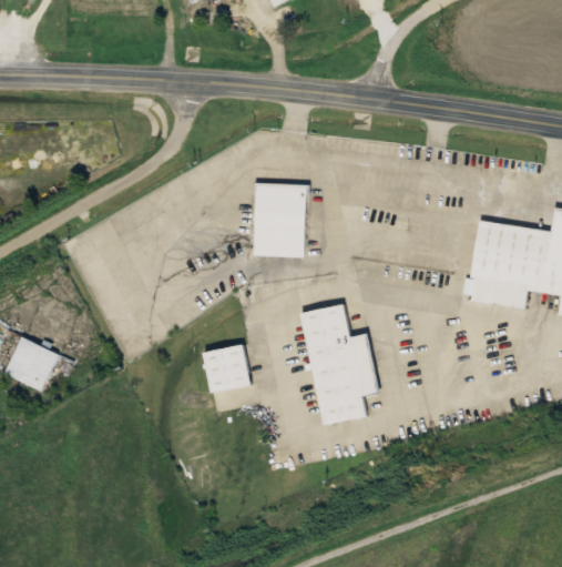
[(265,0),(269,9),(287,0),(265,0)]
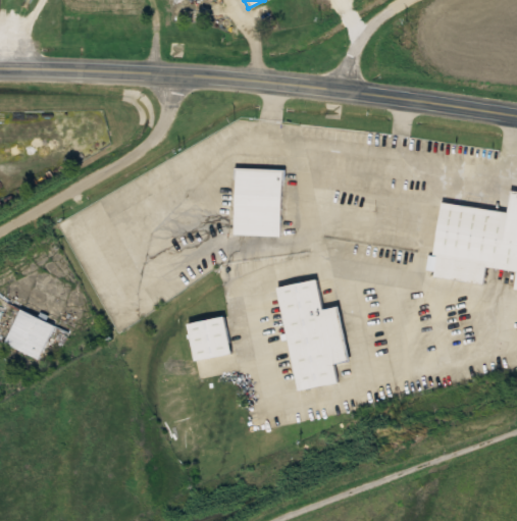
[(229,237),(279,238),(281,169),(231,168),(229,237)]
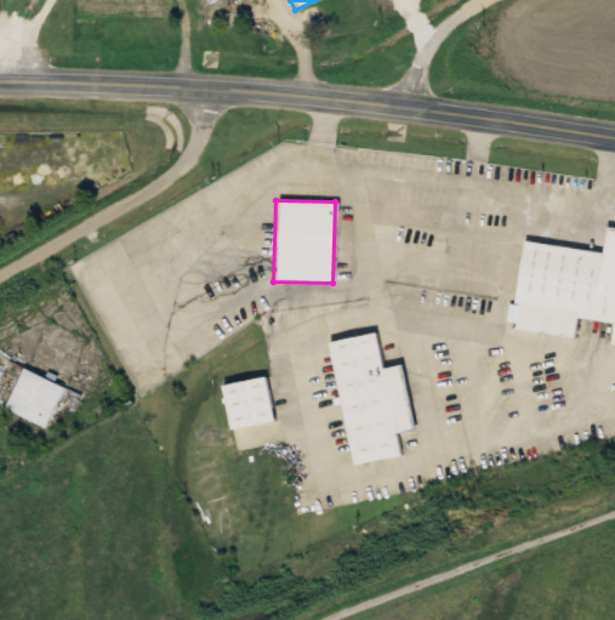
[(614,320),(573,316),(570,339),(519,331),(531,240),(614,251),(614,320)]
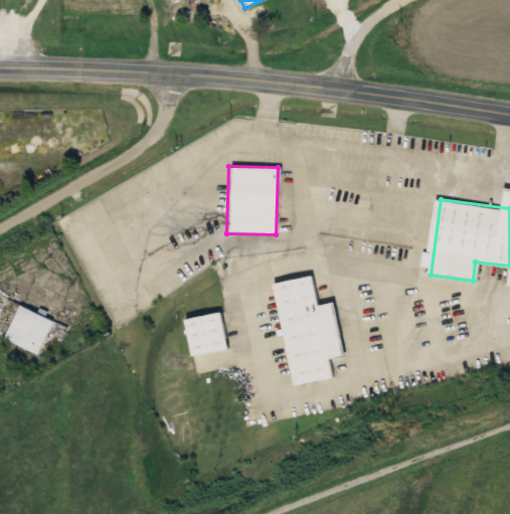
[(273,284),(289,385),(333,378),(330,359),(343,356),(335,302),(318,305),(313,278),(273,284)]
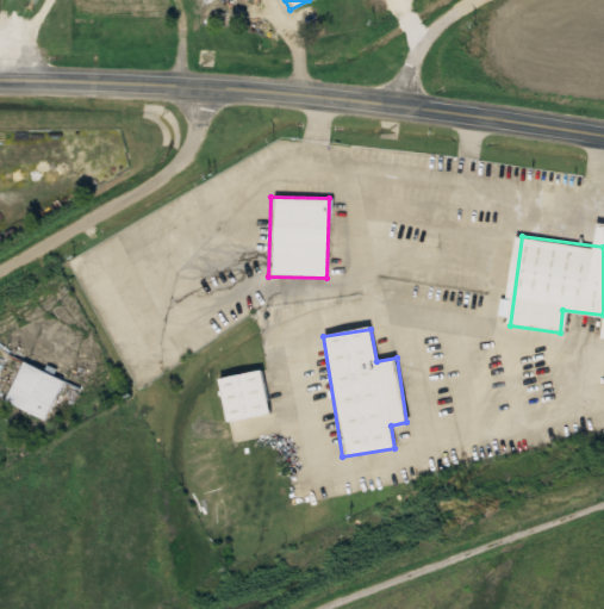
[(44,422),(62,380),(22,362),(2,405),(44,422)]
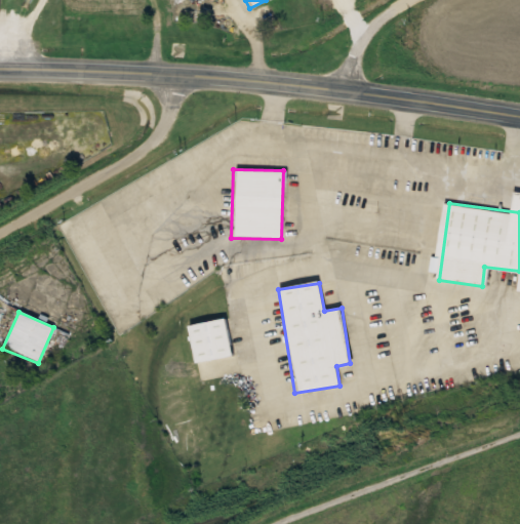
[(185,326),(190,363),(232,357),(226,319),(185,326)]
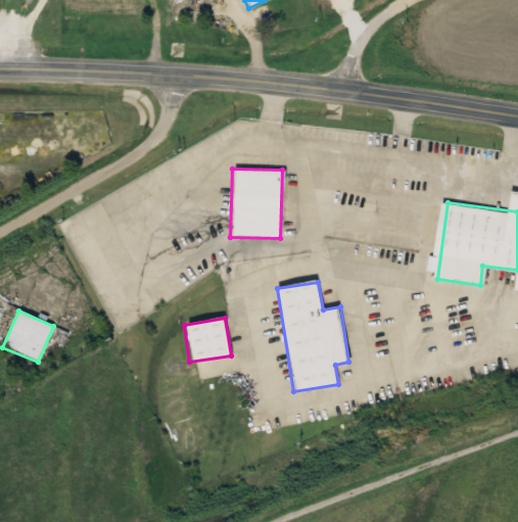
All buildings are outlined.
